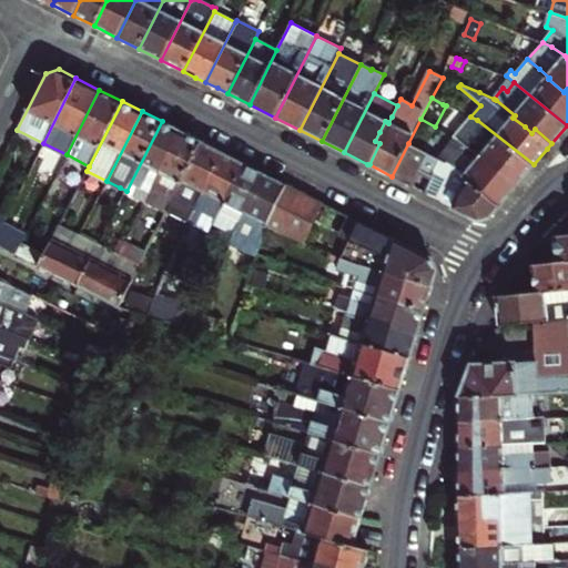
[(534,164),(477,120),(470,117),(454,137),(459,139),(480,155),(479,158),(496,175),(499,171),(516,185),(534,164)]
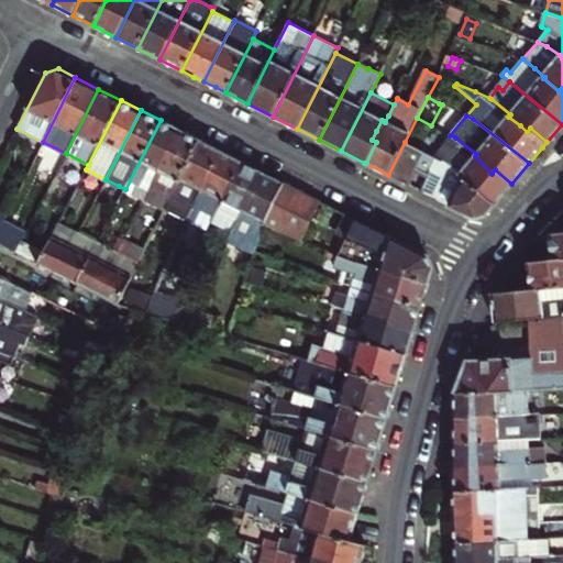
[(125,189),(145,199),(179,130),(161,120),(125,189)]
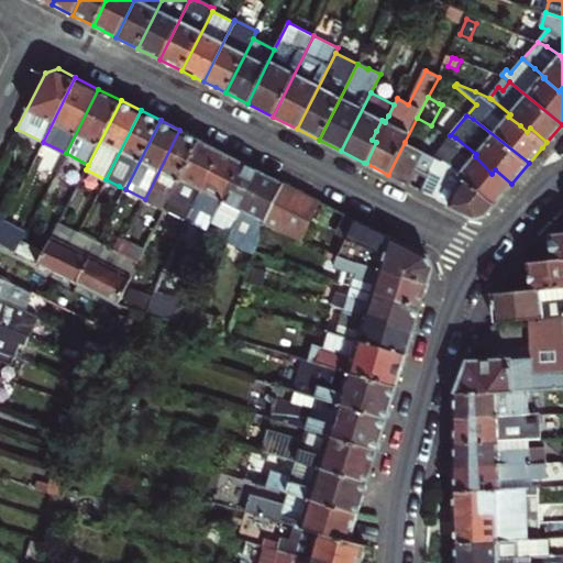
[(145,199),(165,209),(200,141),(179,130),(145,199)]
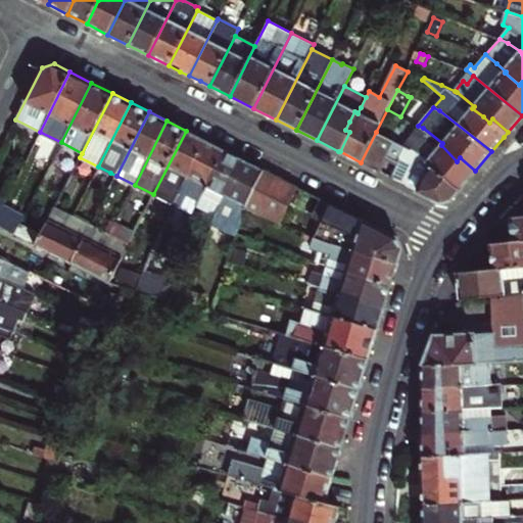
[(442,143),(423,128),(418,126),(417,125),(402,144),(413,149),(460,189),(475,171),(460,157),(457,161),(441,145),(442,143)]
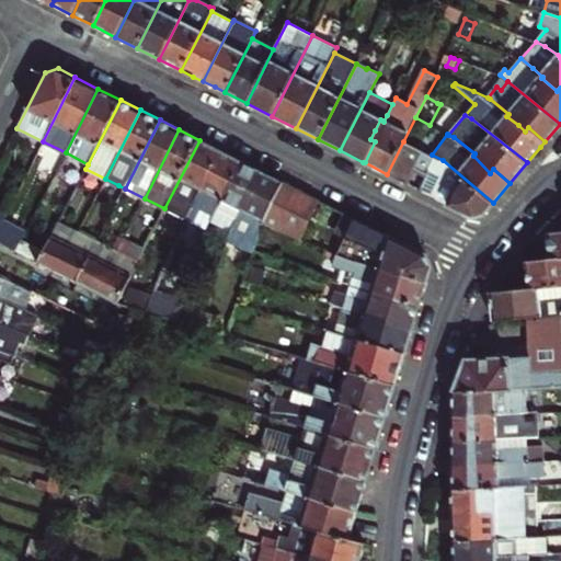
[(164,208),(185,219),(220,150),(199,140),(164,208)]
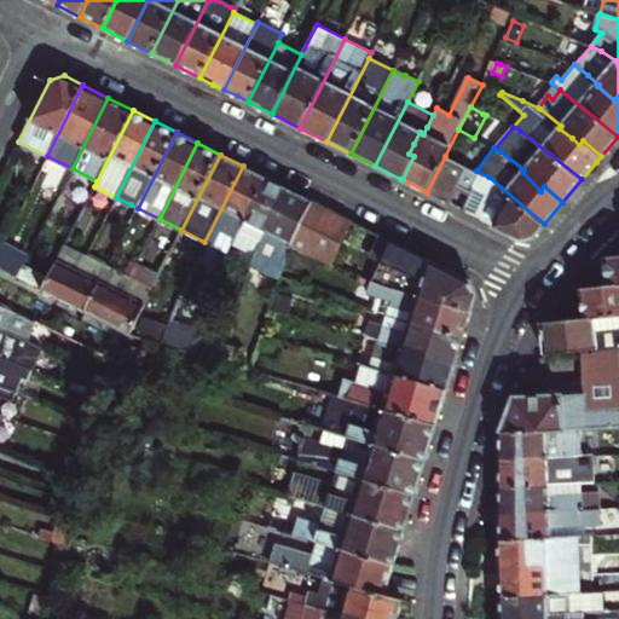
[(489,177),(476,171),(462,165),(445,156),(427,192),(447,202),(456,184),(472,192),(462,209),(520,239),(520,241),(534,236),(544,224),(489,177)]
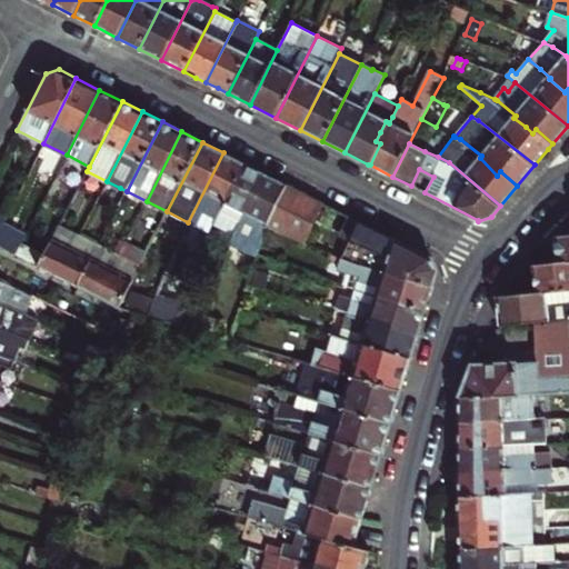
[(208,231),(212,223),(245,163),(223,152),(188,222),(208,231)]
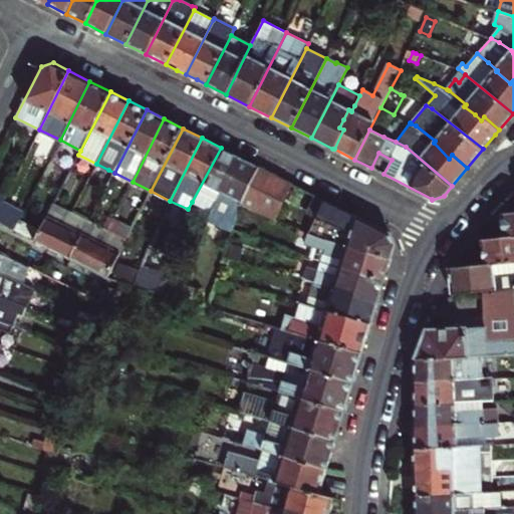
[(209,218),(240,158),(221,148),(192,202),(205,208),(201,214),(209,218)]
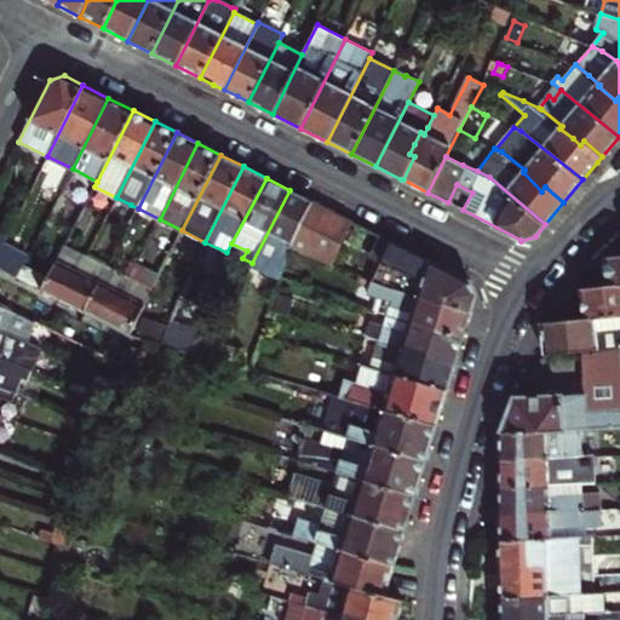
[(280,276),(290,247),(313,201),(290,190),(252,263),(280,276)]
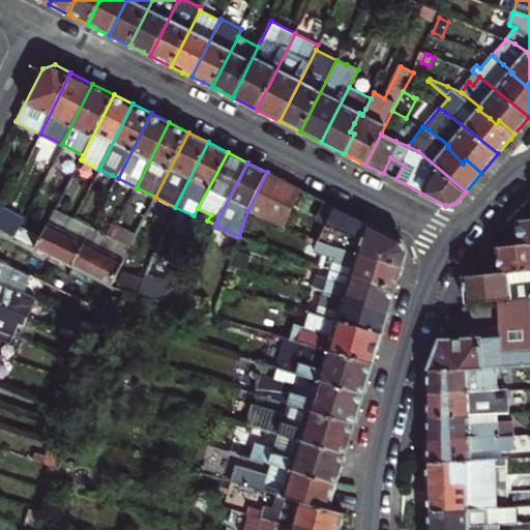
[(285,227),(301,189),(267,172),(247,211),(285,227)]
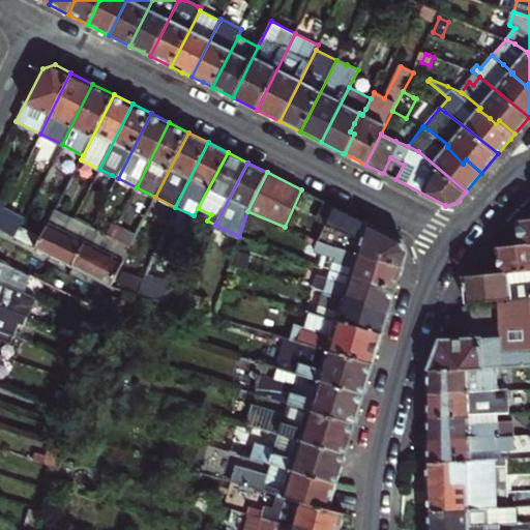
[(113,189),(118,178),(112,175),(106,186),(113,189)]
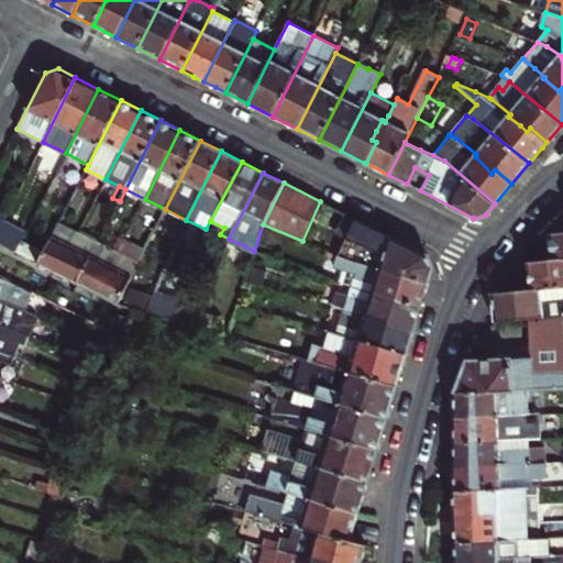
[(428,255),(427,255),(345,214),(335,233),(346,239),(338,256),(341,257),(428,284),(432,268),(433,268),(428,255)]
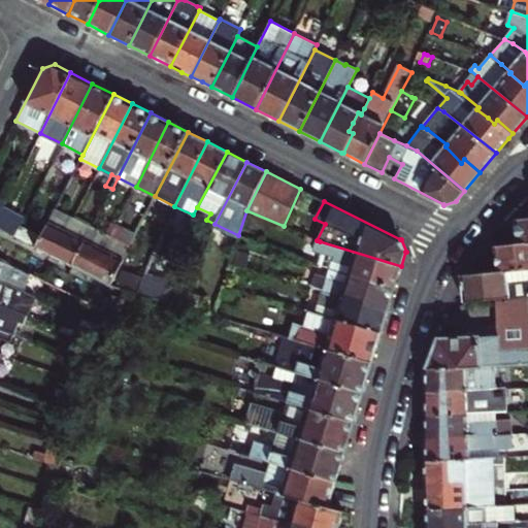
[(71,267),(92,227),(74,218),(55,208),(40,236),(34,249),(71,267)]
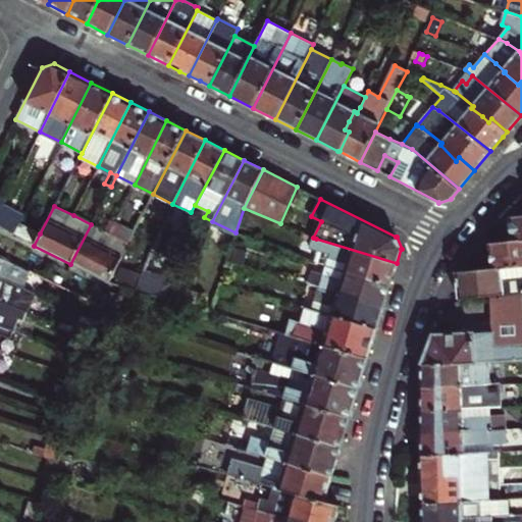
[(521,215),(511,217),(514,240),(514,241),(521,240),(521,215)]
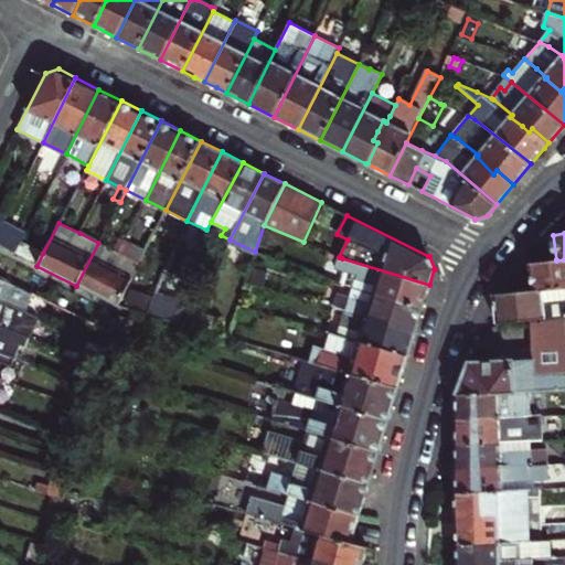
[(139,264),(146,251),(125,241),(119,253),(139,264)]
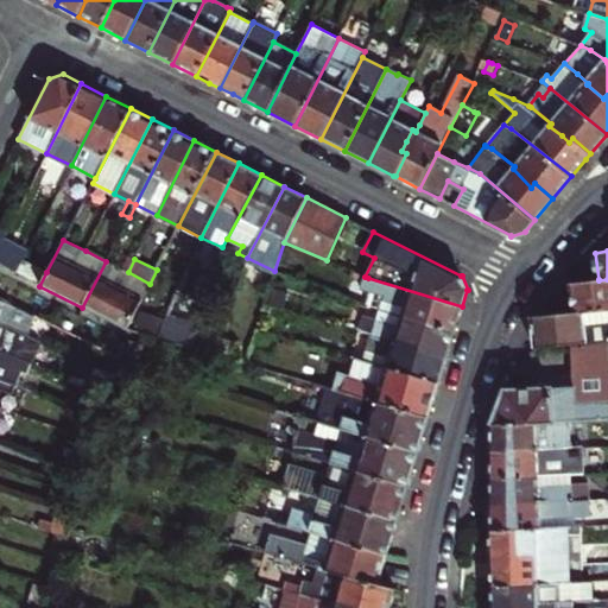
[(39,286),(46,272),(23,260),(17,273),(39,286)]
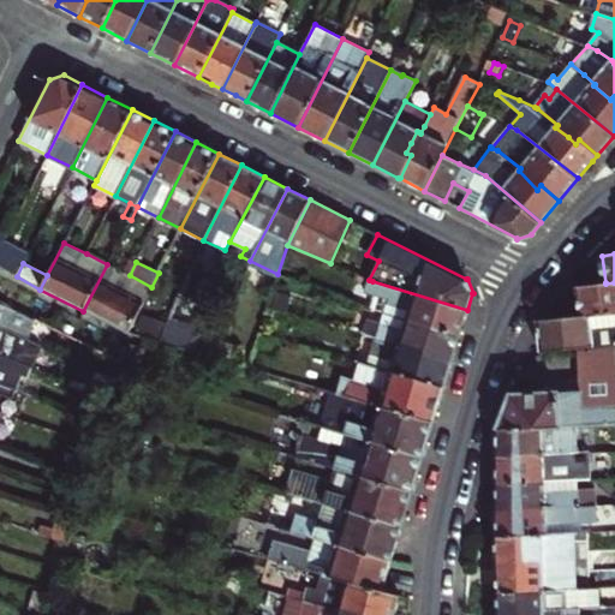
[(138,314),(151,287),(130,275),(108,264),(107,264),(83,311),(129,334),(138,314)]
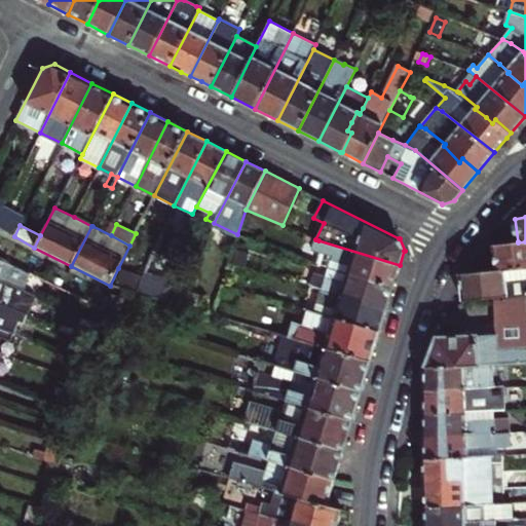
[(308,241),(317,246),(318,240),(315,239),(310,237),(308,241)]
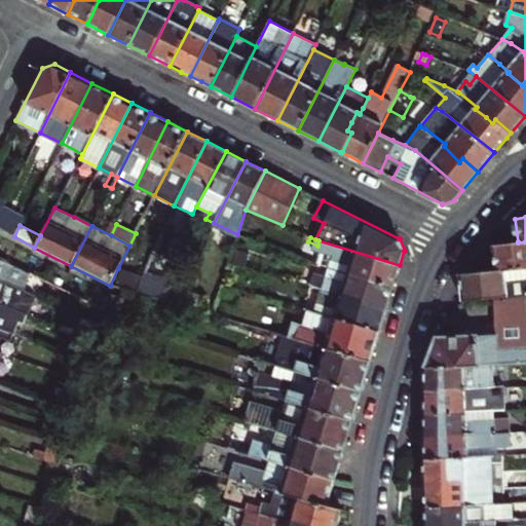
[(393,286),(400,265),(318,240),(317,246),(315,252),(325,255),(322,266),(328,268),(393,286)]
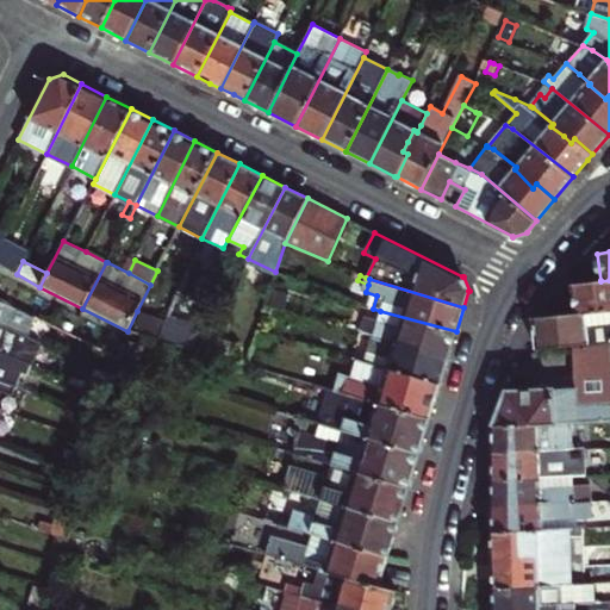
[(609,280),(601,281),(601,280),(573,284),(577,313),(577,315),(583,313),(607,311),(609,310),(609,280)]
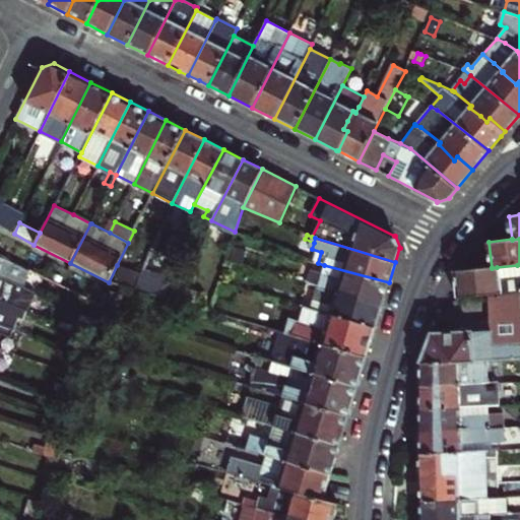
[(235,247),(231,260),(243,264),(247,251),(235,247)]
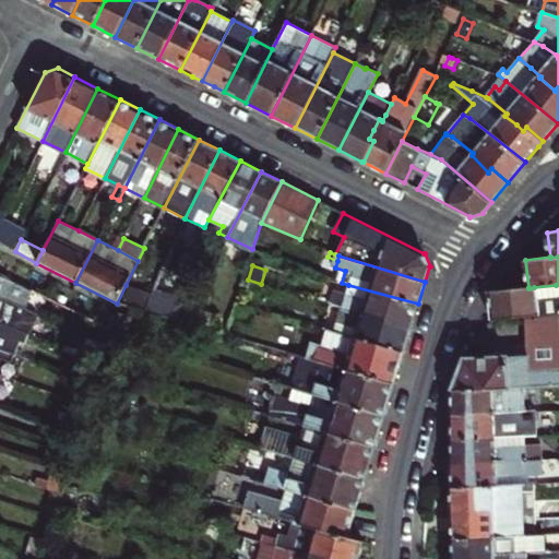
[(33,290),(25,286),(0,273),(0,297),(25,308),(33,290)]
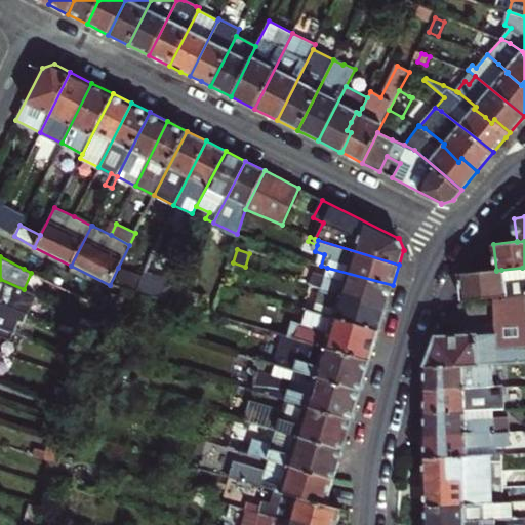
[(135,292),(143,277),(118,268),(110,285),(135,292)]
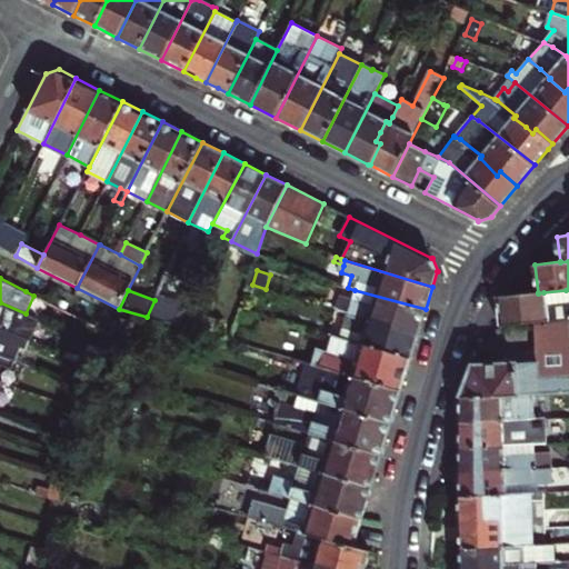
[(418,333),(426,309),(355,290),(351,299),(340,296),(336,310),(347,313),(368,319),(379,322),(379,320),(398,325),(397,329),(418,333)]
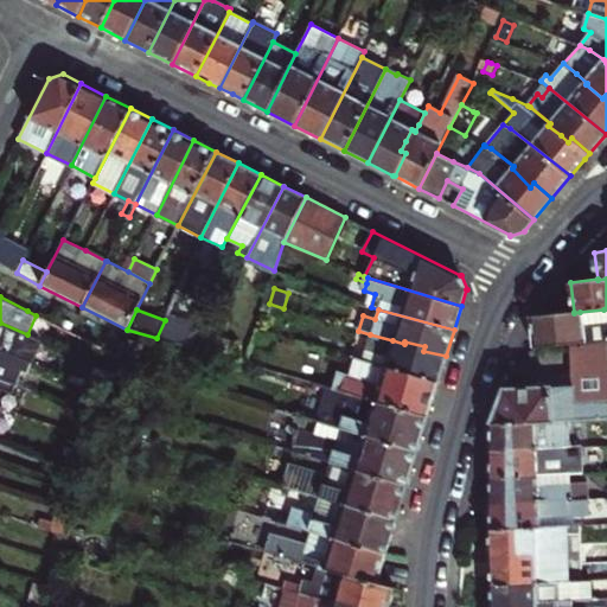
[(581,325),(605,323),(604,310),(580,312),(581,325)]
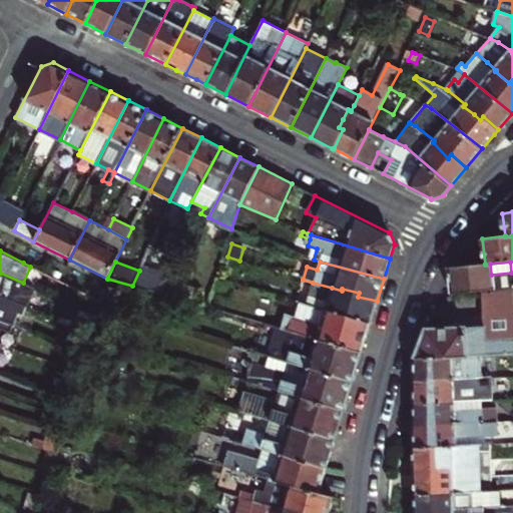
[(512,272),(511,273),(491,275),(490,264),(485,265),(485,264),(449,268),(451,295),(481,291),(512,287),(512,272)]
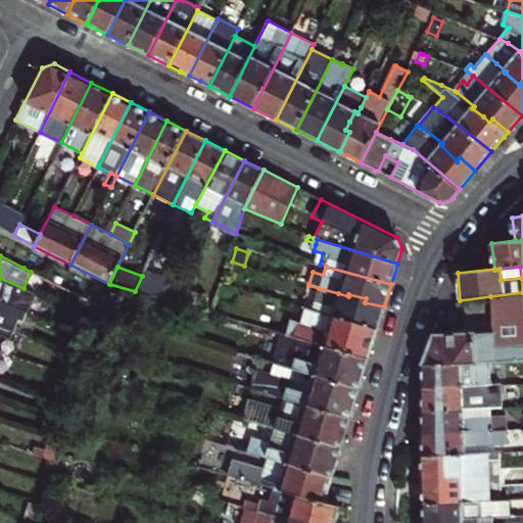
[(160,296),(165,283),(168,279),(144,271),(142,276),(135,291),(160,296)]
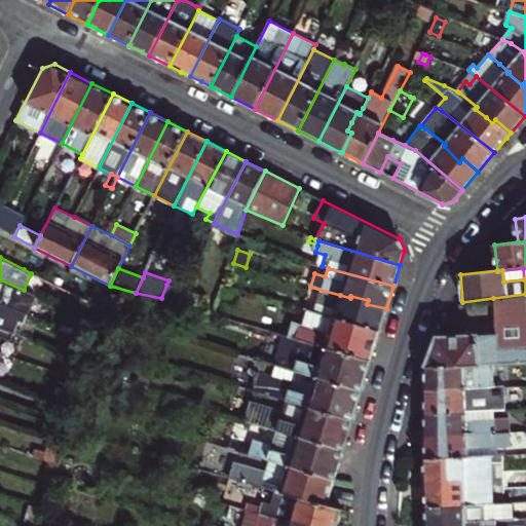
[(35,296),(24,290),(0,279),(0,304),(27,315),(35,296)]
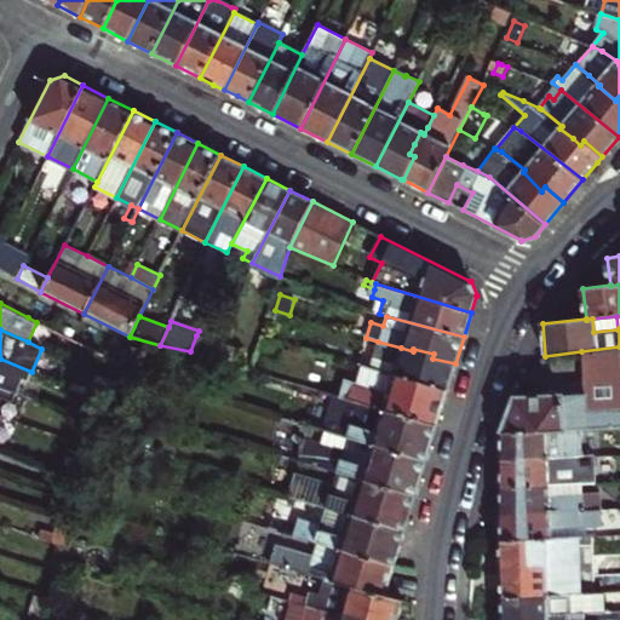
[(219,361),(224,344),(196,336),(190,351),(219,361)]
